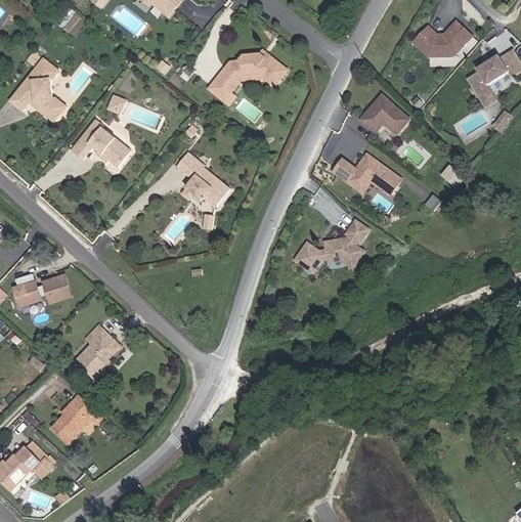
[(173,7),(178,0),(145,0),(148,2),(149,1),(166,14),(171,6),(173,7)]
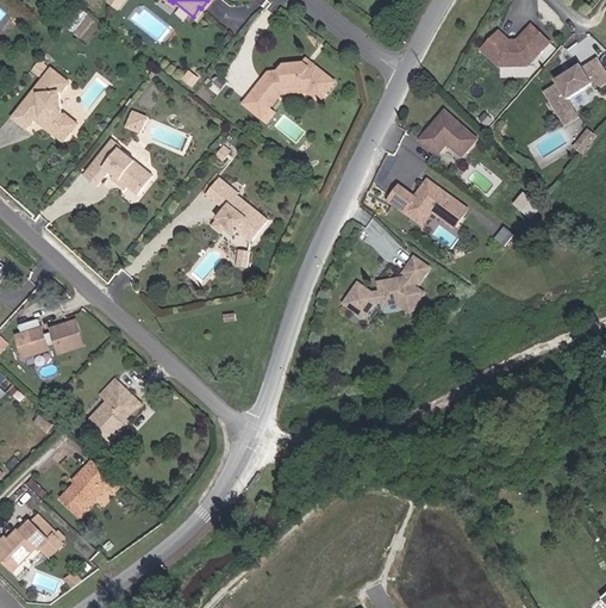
[(505,41),(495,31),(479,49),(497,66),(525,64),(545,41),(529,24),(513,41),(505,41)]
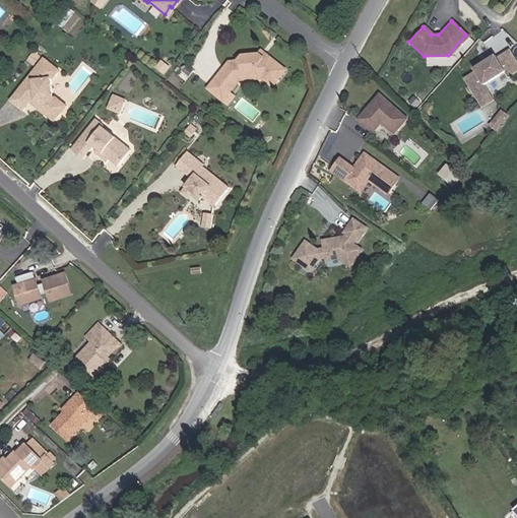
[(471,67),(473,70),(462,77),(474,98),(487,89),(482,83),(503,70),(507,76),(516,69),(516,63),(508,49),(495,56),(494,54),(485,59),(486,61),(481,64),(480,62),(471,67)]
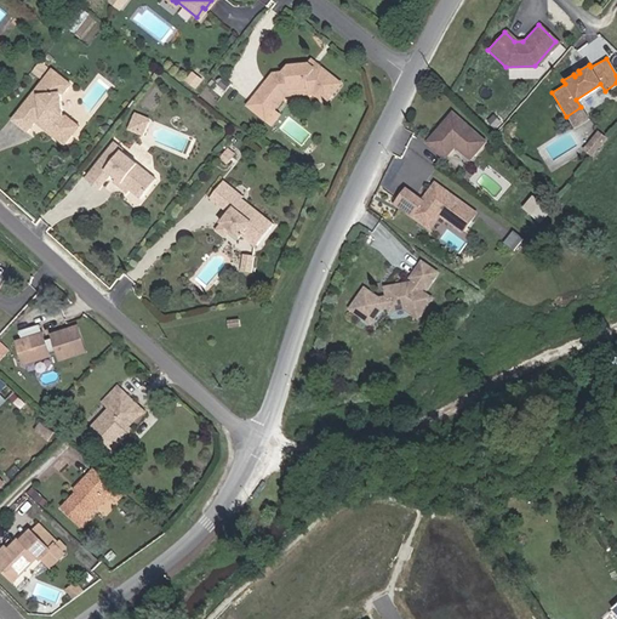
[(38,75),(44,66),(38,61),(30,71),(38,75)]
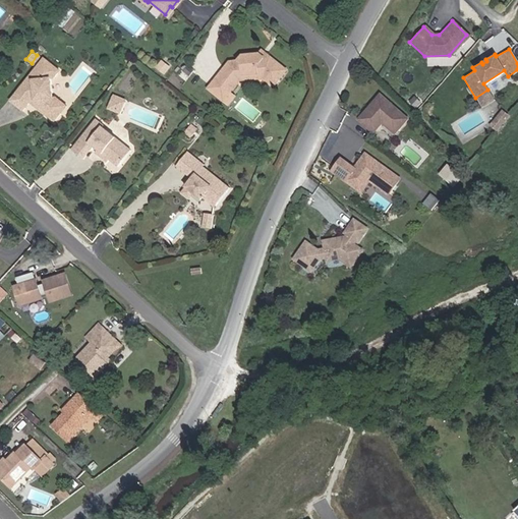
[(272,84),(284,68),(264,53),(262,56),(256,52),(240,54),(236,59),(227,60),(212,78),(227,91),(237,78),(262,76),(272,84)]
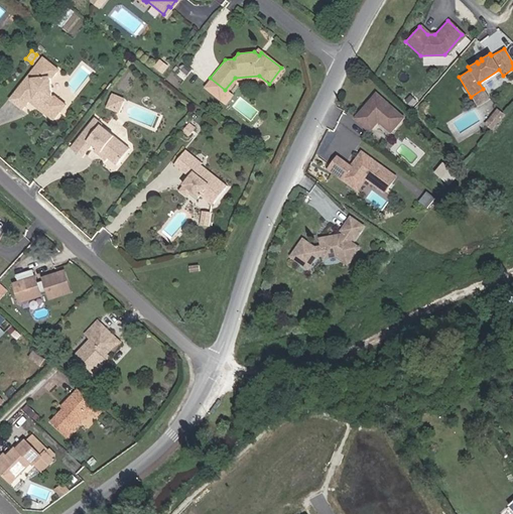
[(20,108),(27,99),(29,96),(38,103),(36,106),(51,119),(57,111),(51,107),(57,99),(49,92),(47,77),(49,74),(50,76),(54,71),(54,67),(43,57),(39,58),(8,98),(20,108)]
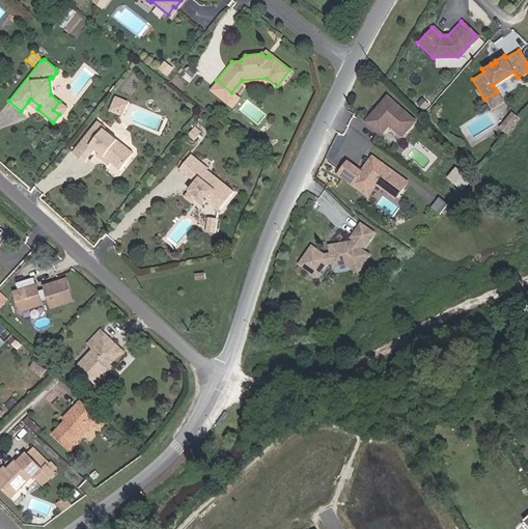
[(165,74),(170,67),(162,60),(157,67),(165,74)]
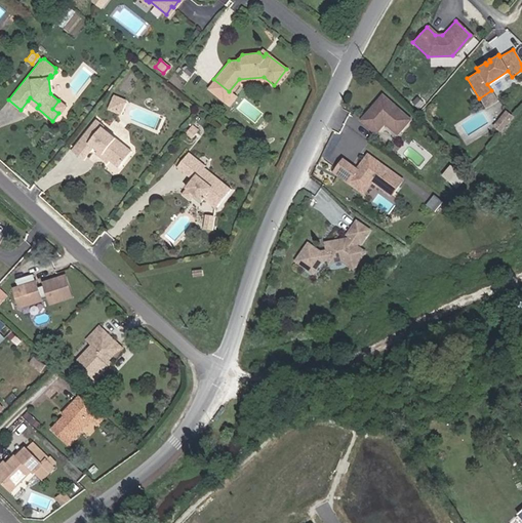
[(188,75),(193,70),(187,66),(183,71),(188,75)]
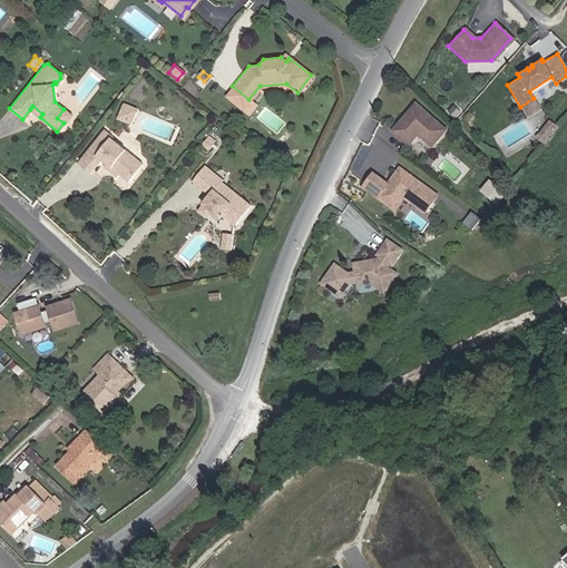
[(243,97),(236,105),(247,114),(254,106),(243,97)]
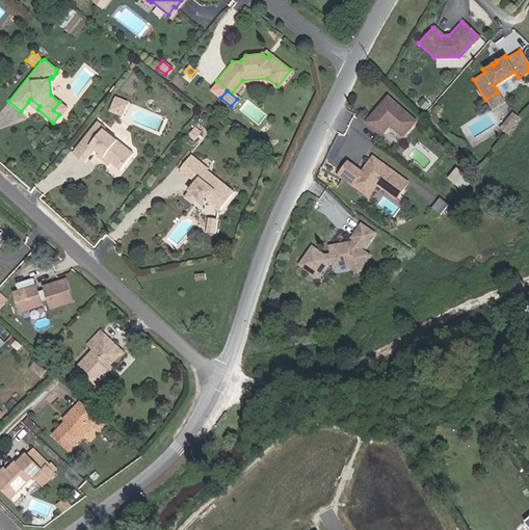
[(498,91),(485,100),(491,108),(503,101),(498,91)]
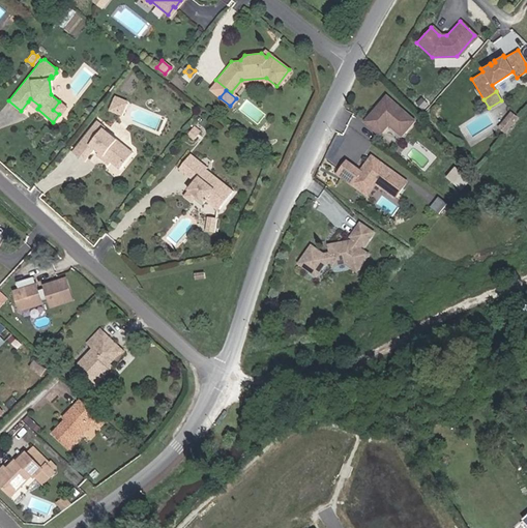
[(413,119),(384,94),(379,100),(381,103),(376,108),(373,109),(362,120),(373,129),(377,124),(385,124),(386,123),(400,135),(413,119)]
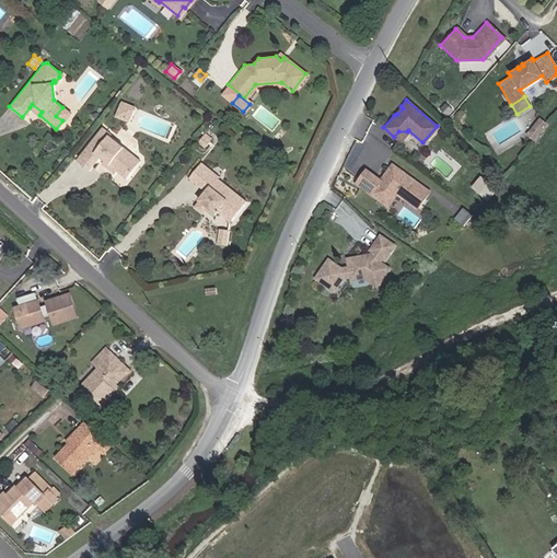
[(127,117),(130,108),(119,103),(115,115),(122,118),(123,115),(127,117)]
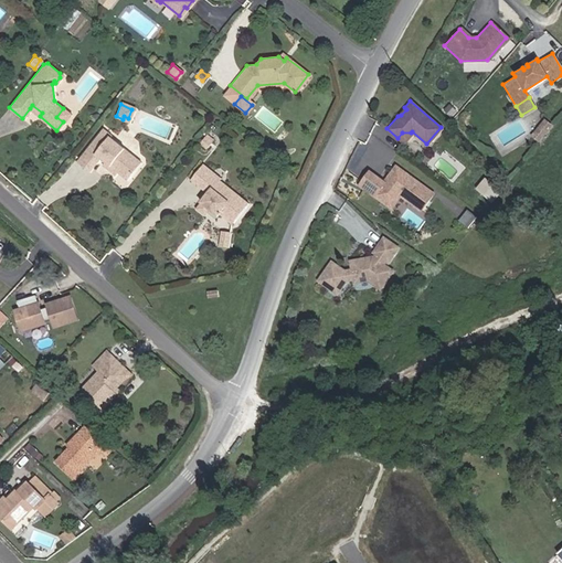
[(42,113),(32,105),(30,108),(40,116),(42,113)]
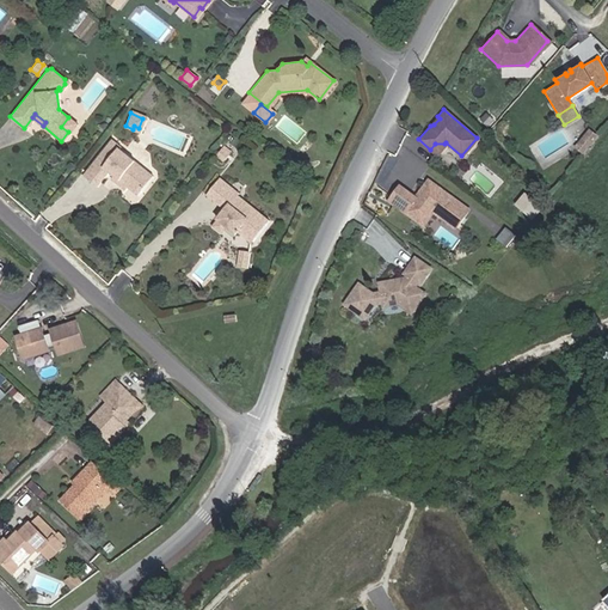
[(68,132),(75,123),(68,117),(61,127),(68,132)]
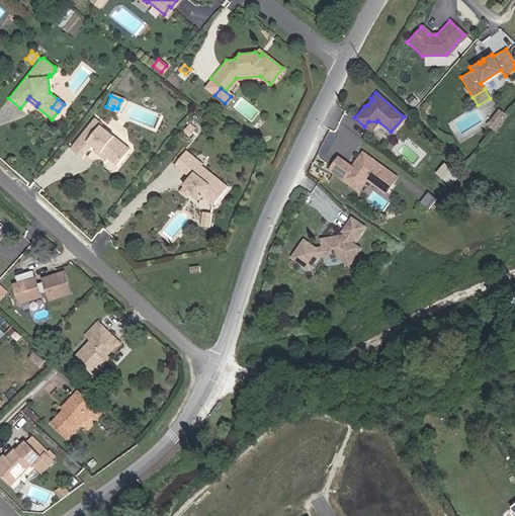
[(505,114),(499,109),(488,123),(494,127),(505,114)]
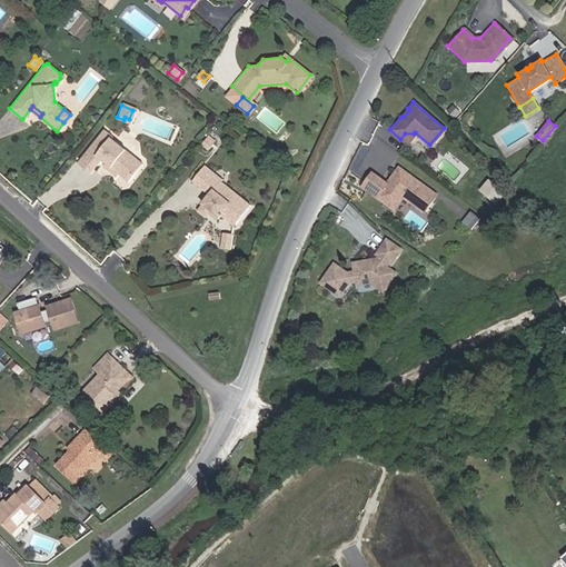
[(89,172),(99,158),(103,162),(109,167),(107,169),(115,176),(117,172),(127,180),(141,162),(109,137),(110,136),(102,129),(76,161),(89,172)]
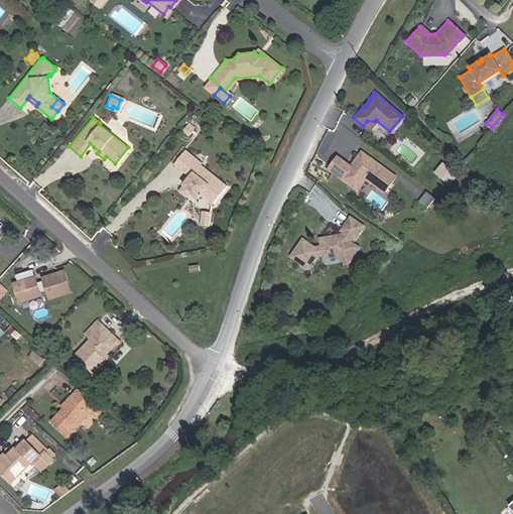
[(367,130),(375,121),(367,121),(363,126),(367,130)]
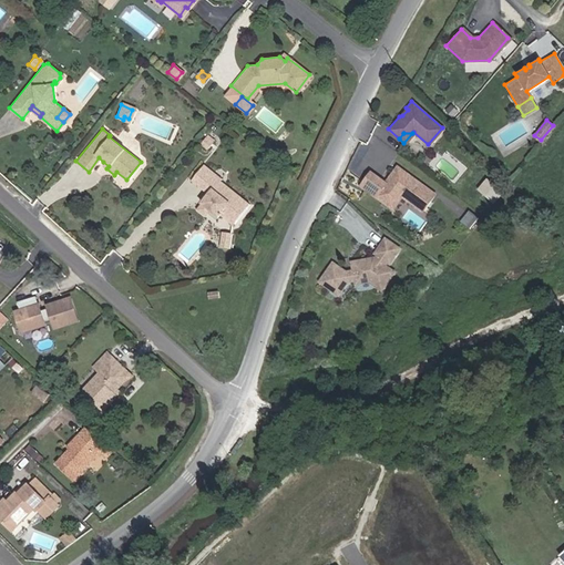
[(205,147),(211,142),(204,136),(198,142),(205,147)]
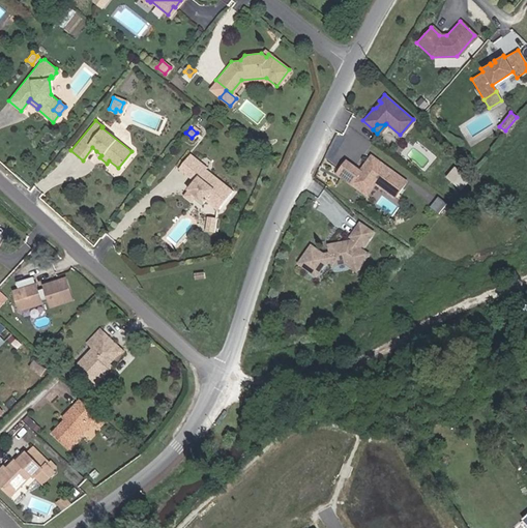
[(215,209),(232,189),(204,167),(205,166),(188,152),(176,168),(193,180),(181,195),(189,201),(195,195),(203,202),(204,200),(215,209)]
